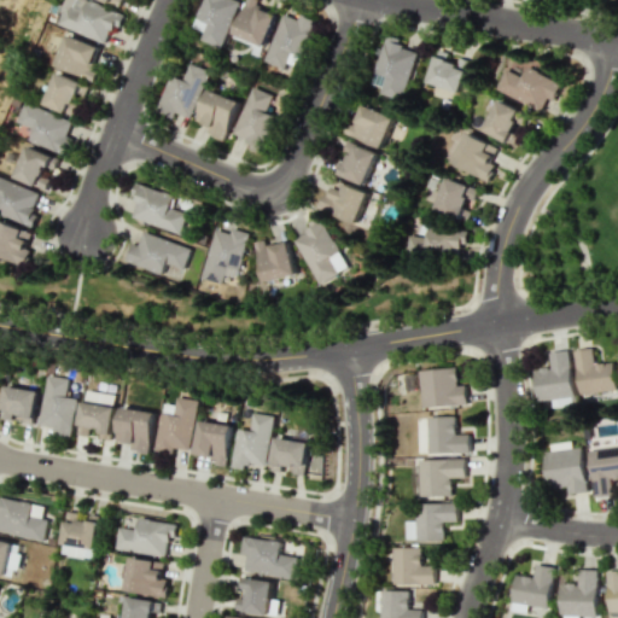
[(63,11),(58,24),(105,44),(111,29),(114,30),(116,24),(120,27),(124,15),(99,4),(99,3),(94,0),(87,0),(83,12),(73,7),(76,0),(64,0),(60,10),(63,11)]
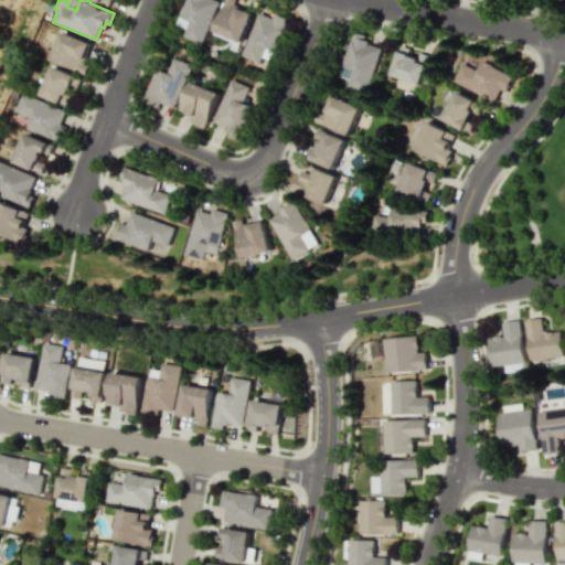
[(187,0),(184,6),(183,6),(180,13),(181,14),(180,16),(190,21),(183,35),(202,43),(220,1),(216,0),(187,0)]
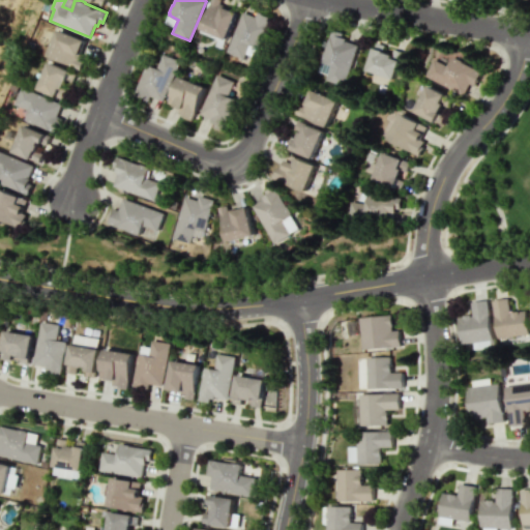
[(211,0),(201,29),(227,40),(238,13),(224,7),(225,4),(221,3),(222,0),(211,0)]
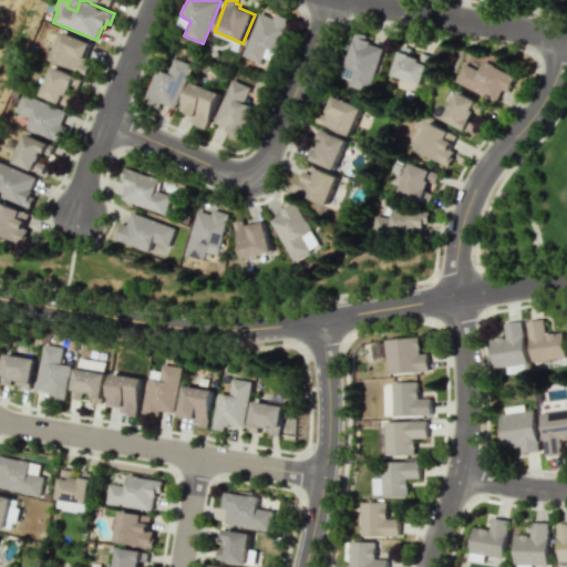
[(268,48),(261,63),(243,55),(260,12),(275,18),(277,12),(292,19),(279,52),(268,48)]
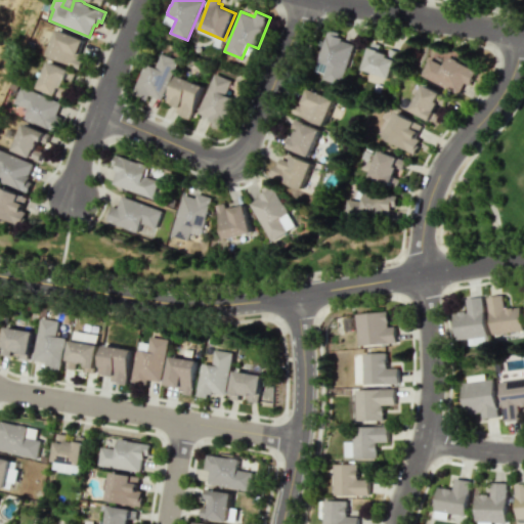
[(328,64),(322,79),(340,85),(354,44),(342,40),(343,38),(338,37),(340,33),(329,29),(321,51),(320,51),(317,58),(318,58),(317,60),(328,64)]
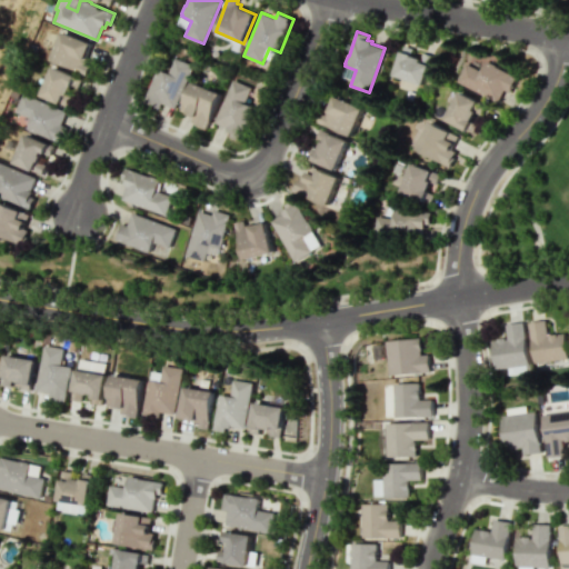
[(62,32),(51,60),(86,76),(89,67),(83,63),(91,45),(62,32)]
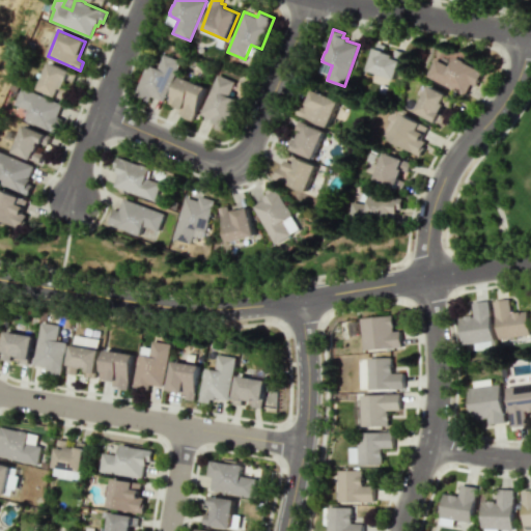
[(394,80),(402,53),(393,50),(392,55),(382,52),(384,47),(375,44),(366,70),(394,80)]
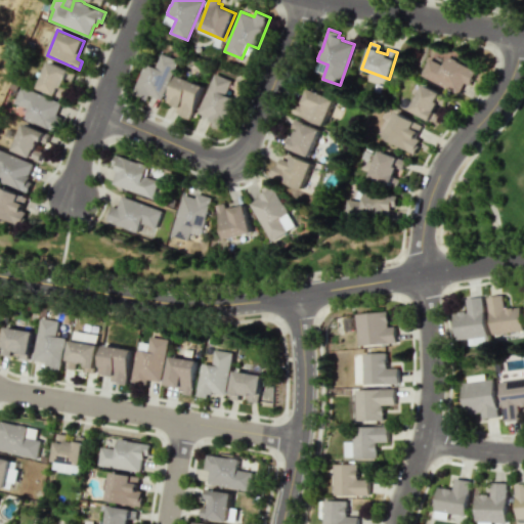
[(133,93),(148,99),(150,94),(162,100),(179,60),(162,53),(156,68),(146,63),(145,66),(144,64),(141,73),(142,73),(133,93)]
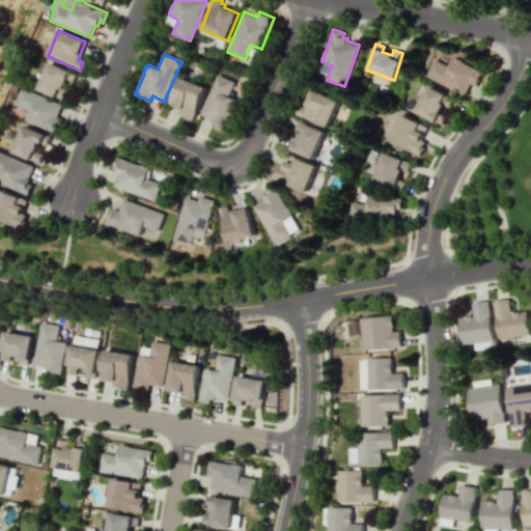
[(449,66),(435,59),(426,76),(466,95),(471,84),(476,86),(483,72),(463,61),(464,60),(456,57),(456,58),(454,57),(449,66)]
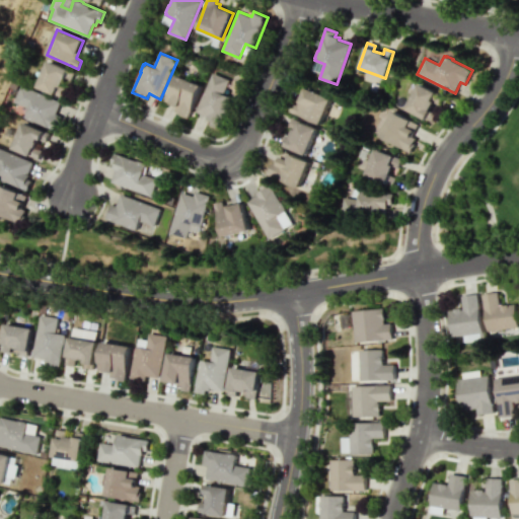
[(48,62),(36,88),(55,95),(56,94),(64,97),(67,89),(62,86),(65,79),(69,70),(48,62)]
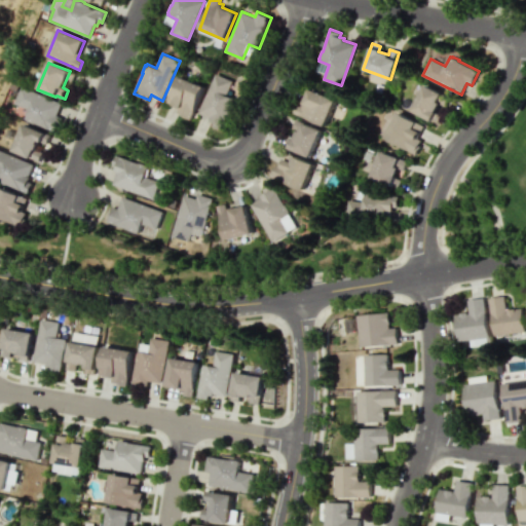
[(216,73),(199,113),(211,118),(210,120),(214,122),(213,126),(223,130),(236,100),(227,96),(233,81),(216,73)]
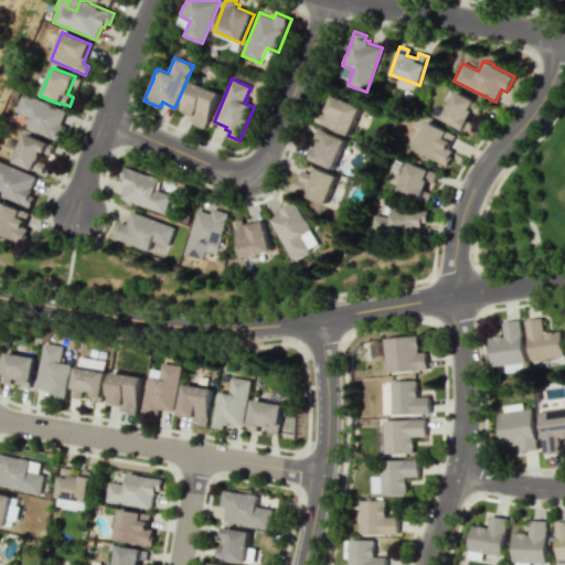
[(192,82),(180,109),(187,113),(187,114),(193,116),(191,120),(196,124),(196,125),(205,129),(220,94),(192,82)]
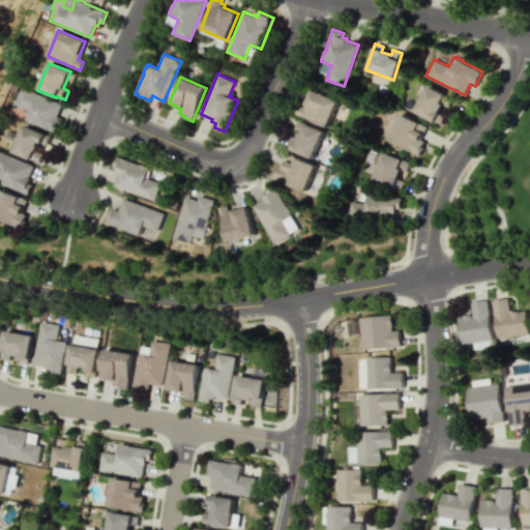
[(452,97),(427,86),(414,112),(435,122),(443,105),(448,107),(452,97)]
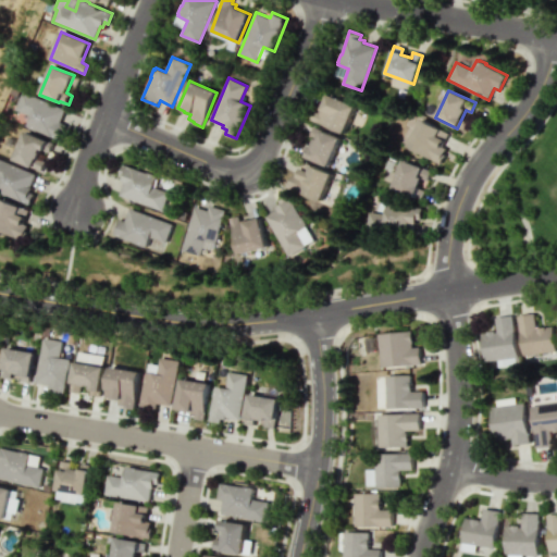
[(31,115),(15,109),(23,91),(64,109),(60,122),(64,124),(58,139),(36,131),(36,132),(27,128),(28,127),(26,126),(31,115)]
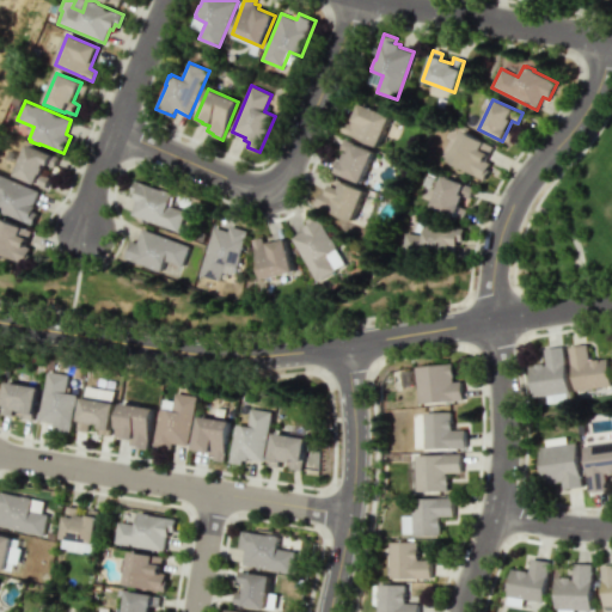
[(378,147),(391,116),(357,102),(344,133),(378,147)]
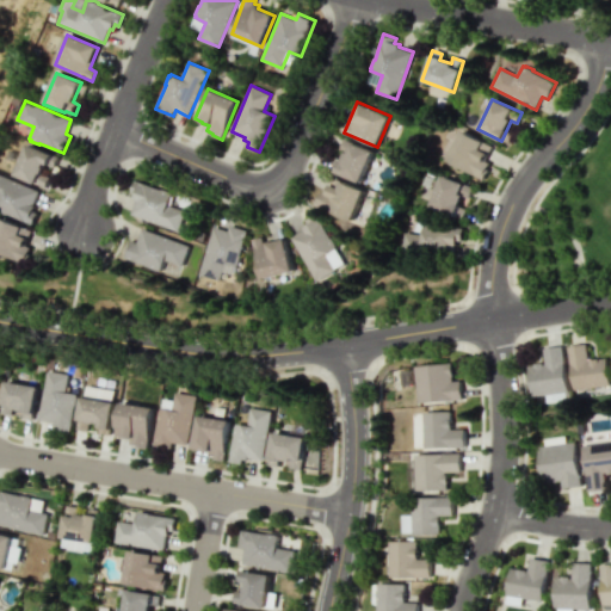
[(481,177),(494,144),(460,131),(446,164),(481,177)]
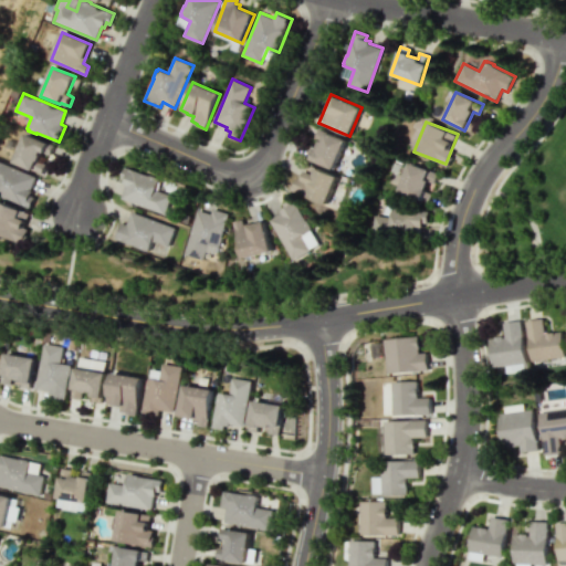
[(335,169),(347,139),(318,128),(314,138),(320,139),(311,159),(335,169)]
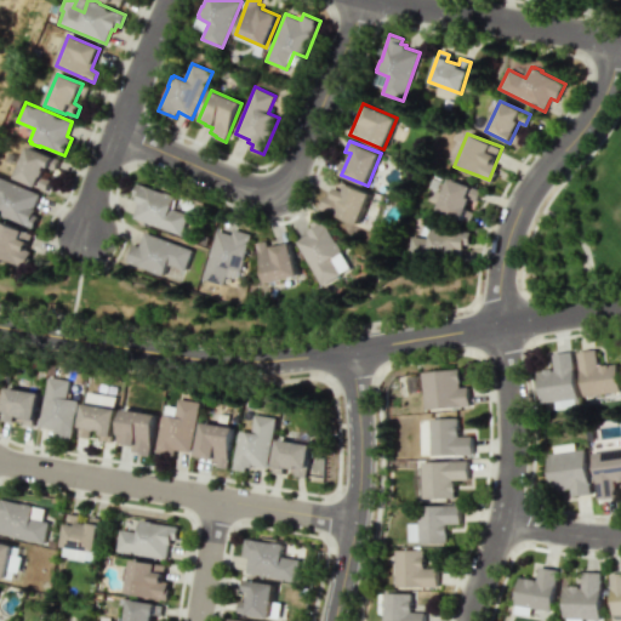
[(28,148),(15,180),(35,188),(36,187),(45,191),(50,180),(43,176),(44,172),(43,171),(45,167),(49,169),(49,167),(53,170),(58,160),(28,148)]
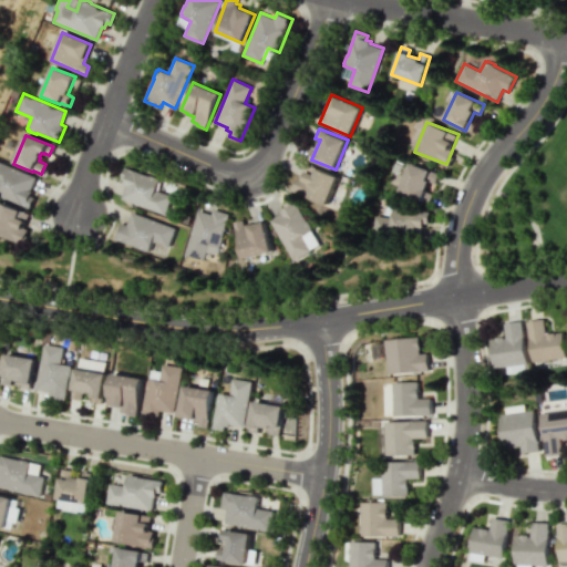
[(0,161),(0,196),(30,209),(34,198),(30,196),(32,192),(30,191),(35,177),(0,161)]
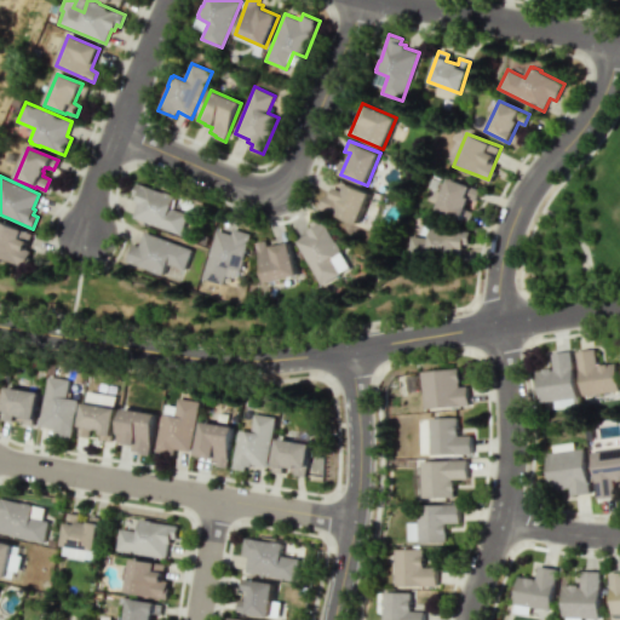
[(463,218),(466,205),(474,206),(478,188),(446,179),(437,212),(463,218)]
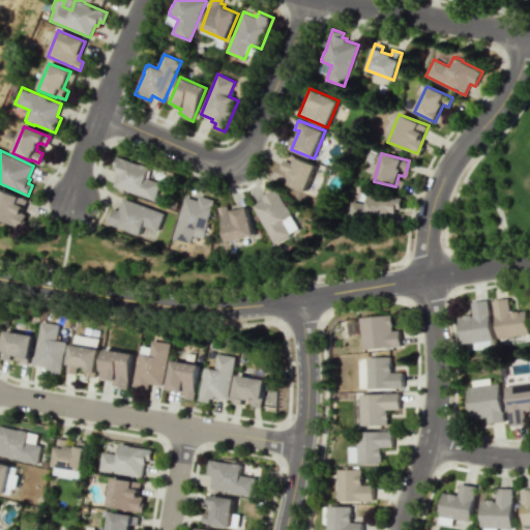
[(307,190),(316,164),(289,154),(285,167),(277,165),(273,179),(307,190)]
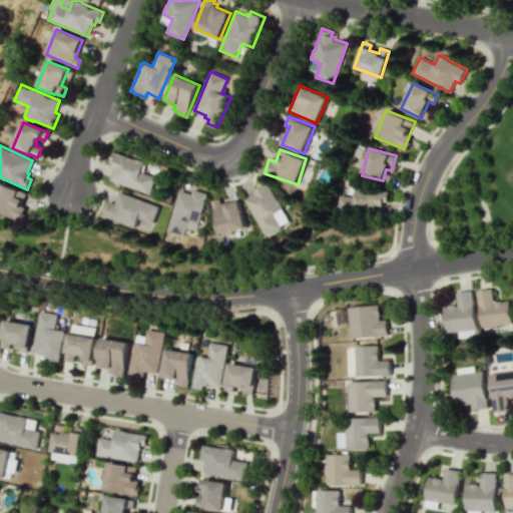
[(113,151),(110,161),(114,162),(112,167),(114,168),(110,179),(149,194),(155,177),(141,172),(144,162),(142,162),(143,160),(136,157),(135,159),(113,151)]
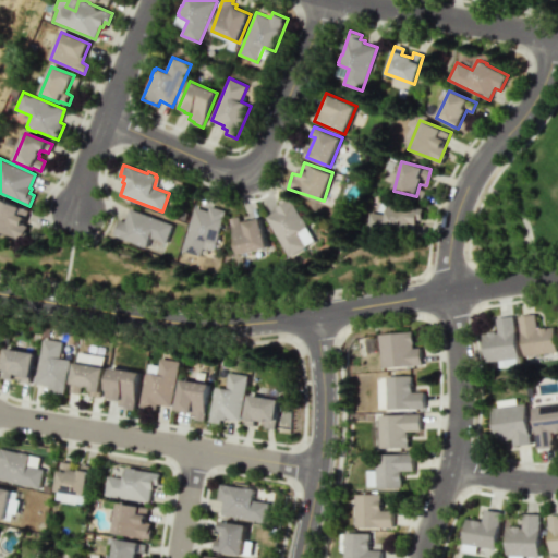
[(0,201),(0,232),(21,241),(22,239),(24,240),(27,232),(25,231),(27,226),(23,225),(28,210),(20,207),(19,208),(0,201)]
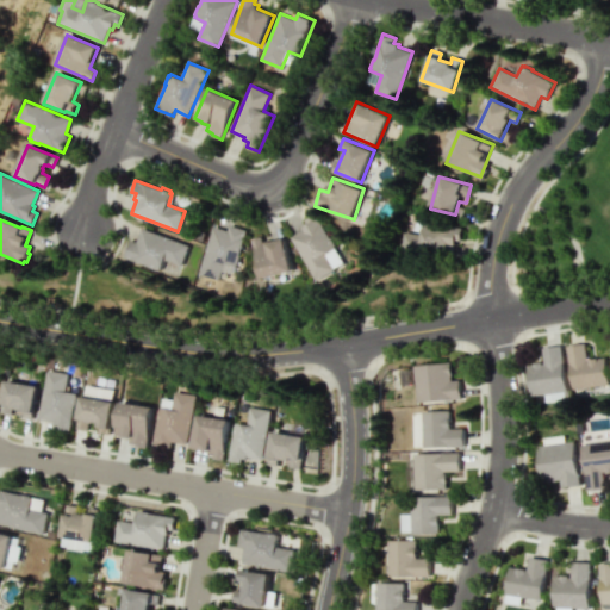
[(290,236),(315,280),(343,263),(318,219),(290,236)]
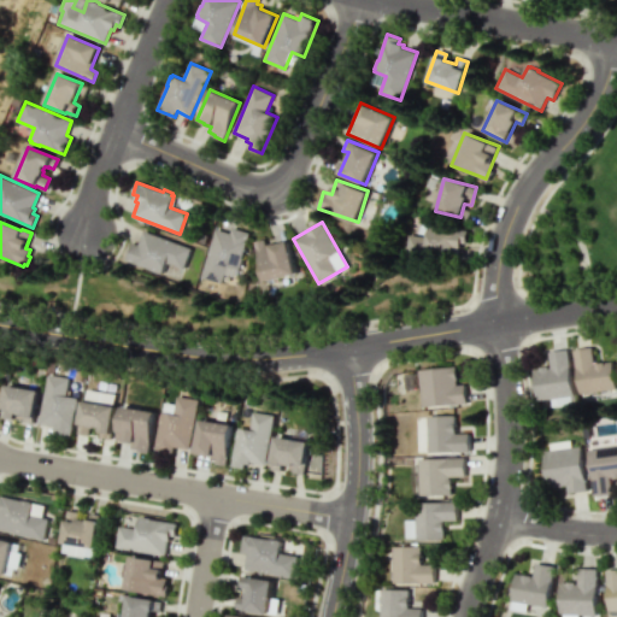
[(407,235),(406,253),(456,258),(457,245),(465,246),(466,229),(428,225),(427,236),(407,235)]
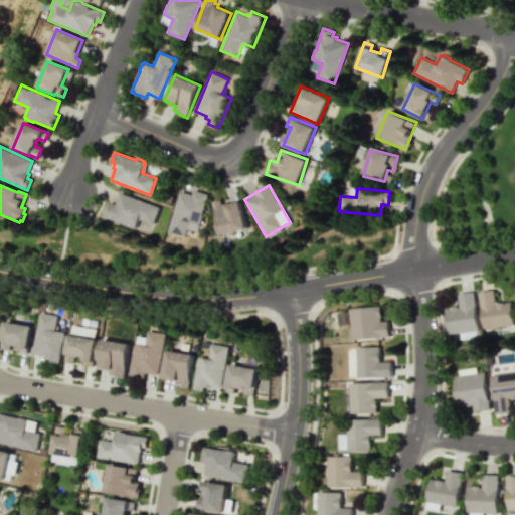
[(193,190),(192,194),(180,191),(168,231),(185,236),(189,222),(199,225),(200,222),(200,223),(202,216),(202,215),(208,194),(193,190)]
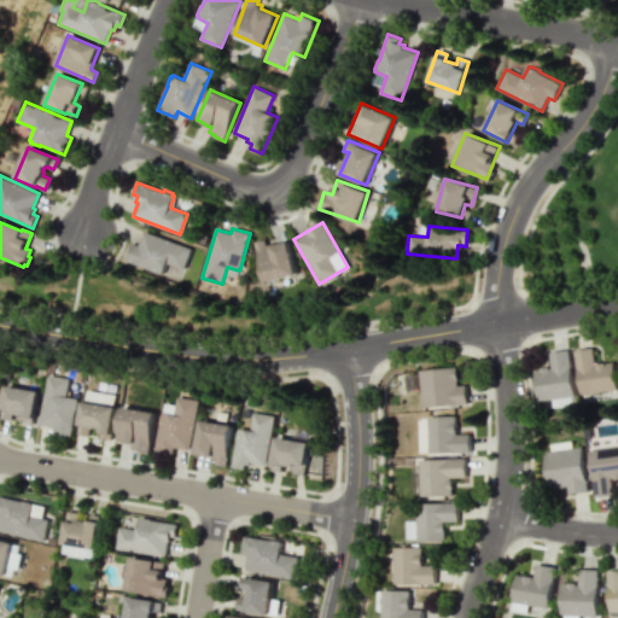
[(126,261),(162,274),(167,263),(184,269),(192,249),(144,231),(139,245),(133,243),(126,261)]
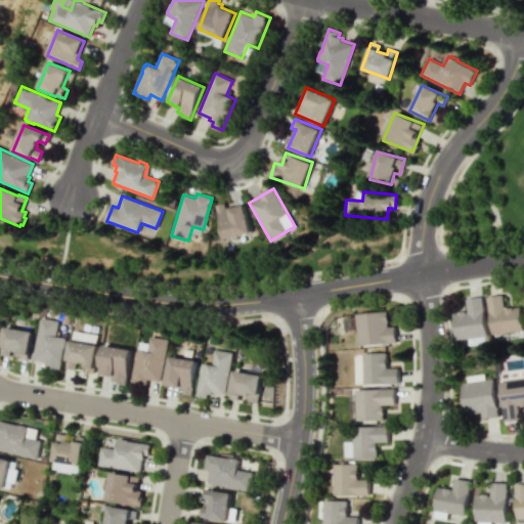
[(245,204),(225,208),(223,203),(216,205),(223,238),(251,232),(245,204)]
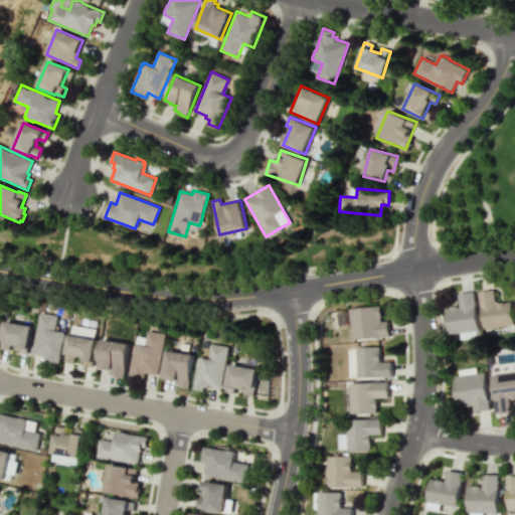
[(479,292),(483,328),(513,325),(511,302),(496,304),(494,290),(479,292)]
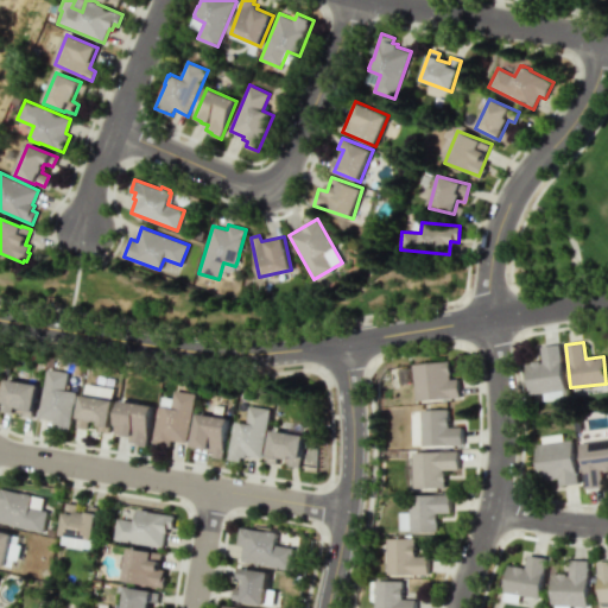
[(561,344),(540,347),(542,361),(526,363),(529,394),(564,391),(561,344)]
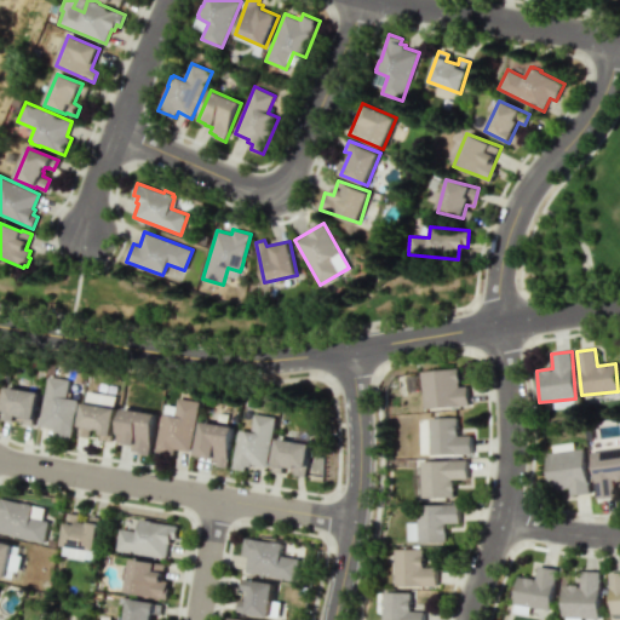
[(459,386),(459,369),(422,371),(423,408),(469,406),(468,386),(459,386)]
